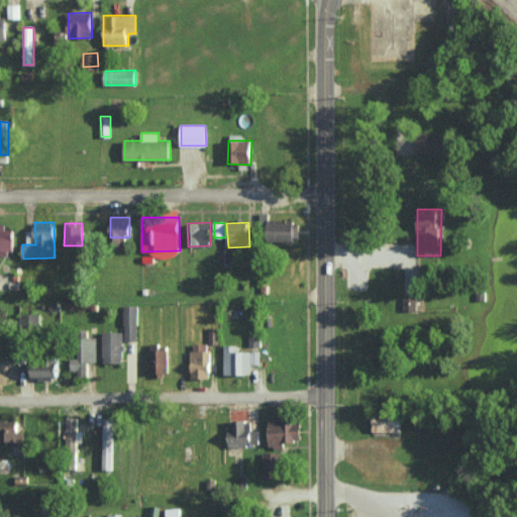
[(13,230),(5,229),(5,226),(0,226),(0,250),(1,251),(1,256),(12,256),(13,230)]
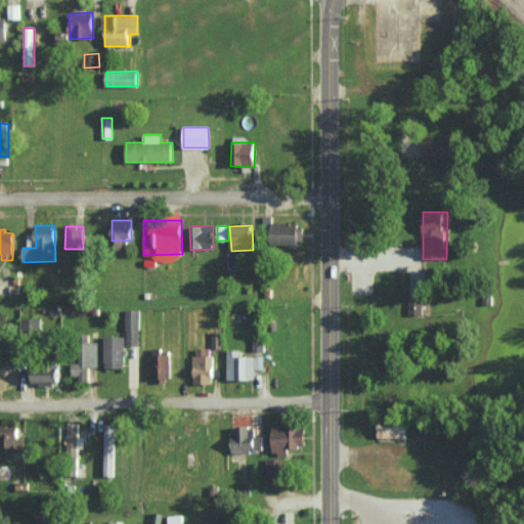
[(423,315),(423,299),(409,299),(408,314),(423,315)]
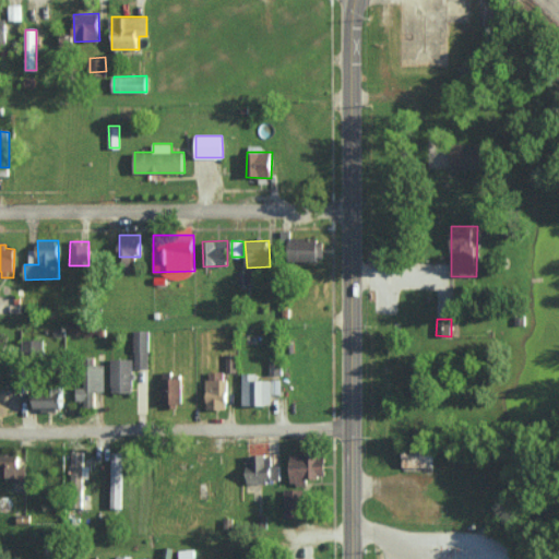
[(134,368),(150,368),(150,331),(134,331),(134,368)]
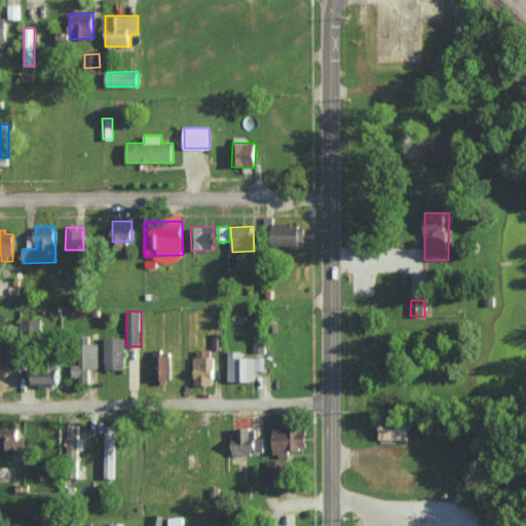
[(40,321),(23,320),(23,332),(40,332),(40,321)]
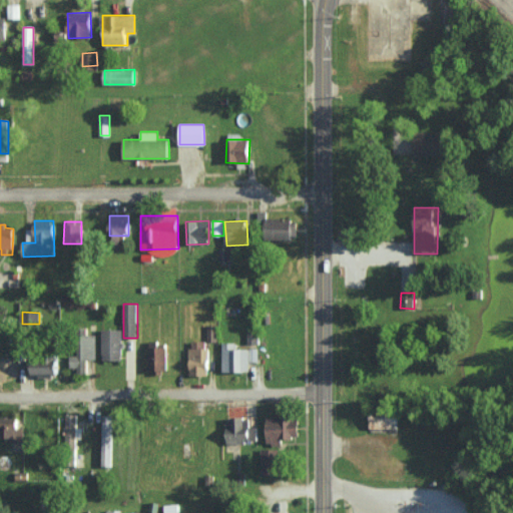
[(216,325),(207,325),(207,342),(217,341),(216,325)]
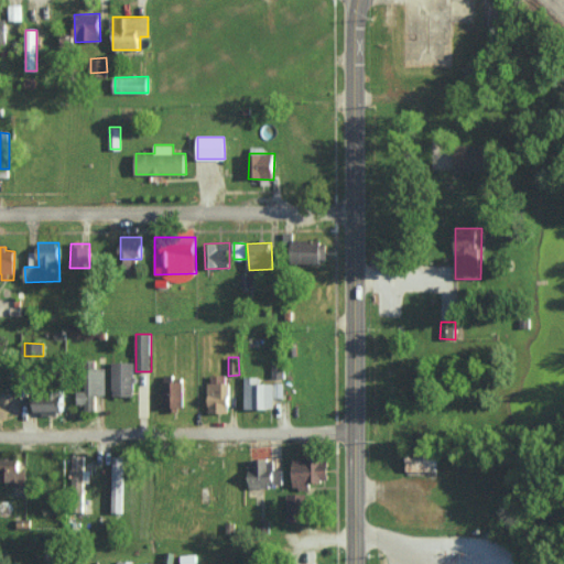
[(134,362),(112,361),(112,396),(134,397),(134,362)]
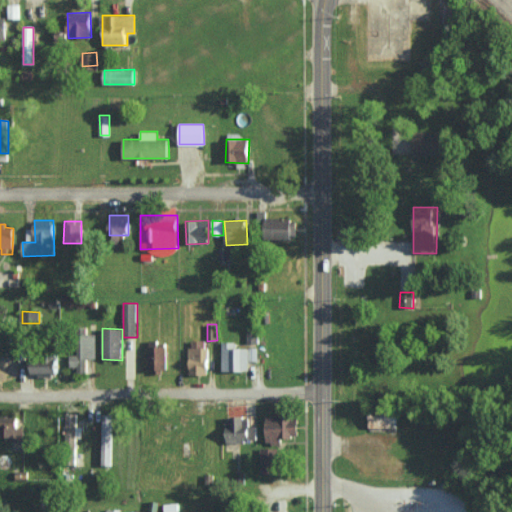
[(70,367),(78,367),(78,373),(87,373),(88,358),(95,359),(96,335),(75,335),(75,354),(71,354),(70,367)]
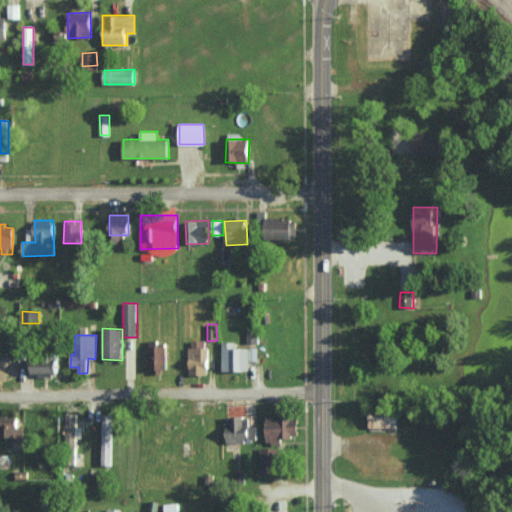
[(209,375),(208,340),(189,341),(190,375),(209,375)]
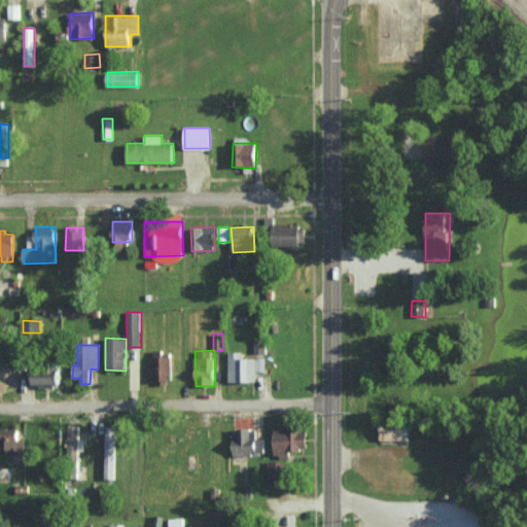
[(230,382),(256,382),(256,372),(265,372),(265,358),(243,358),(242,352),(229,352),(230,382)]
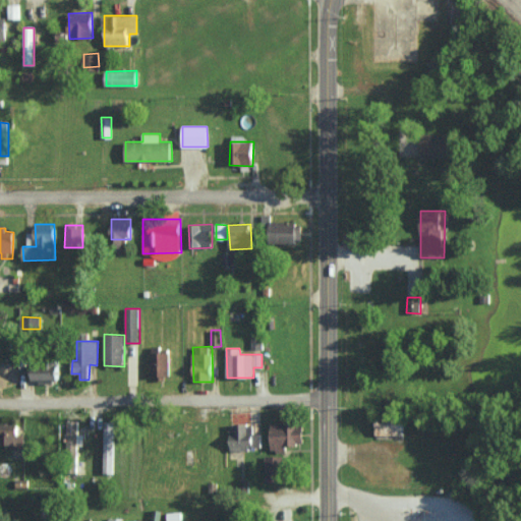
[(151,350),(151,377),(169,378),(170,350),(151,350)]
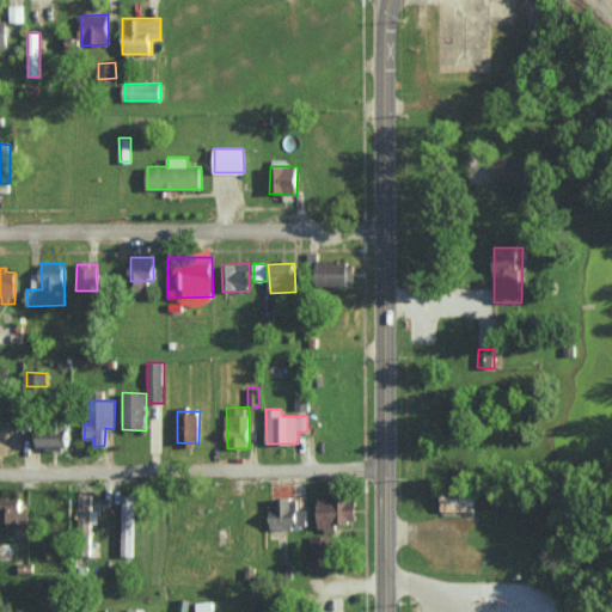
[(69,448),(71,430),(40,429),(40,447),(69,448)]
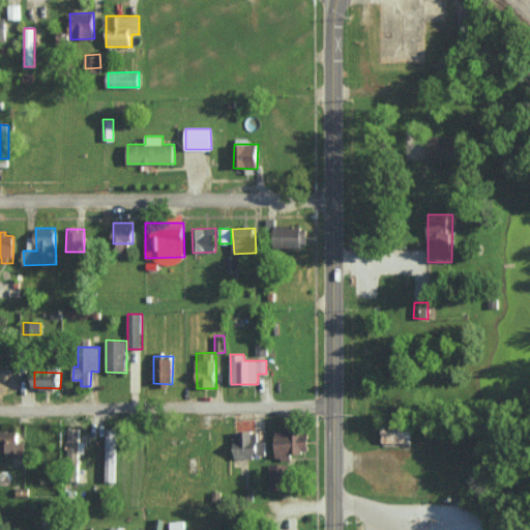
[(383,442),(410,442),(411,423),(384,423),(383,442)]
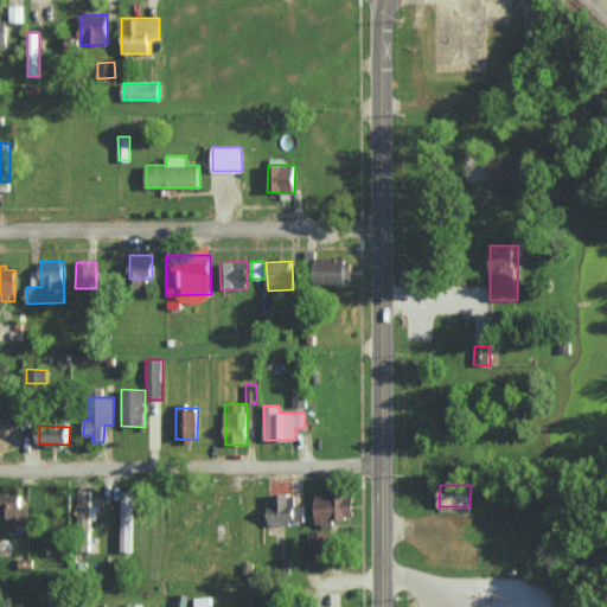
[(121,551),(133,551),(134,491),(122,491),(121,551)]
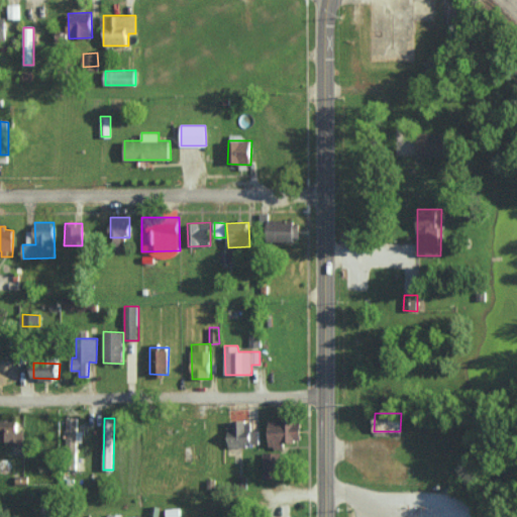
[(269,443),(301,444),(301,419),(270,419),(269,443)]
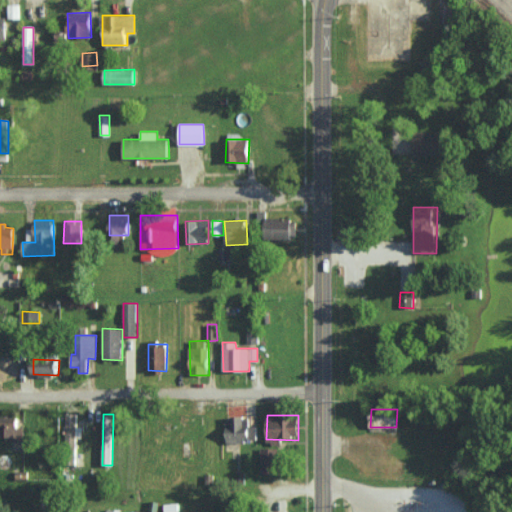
[(24,427),(18,427),(18,417),(0,416),(0,437),(24,438),(24,427)]
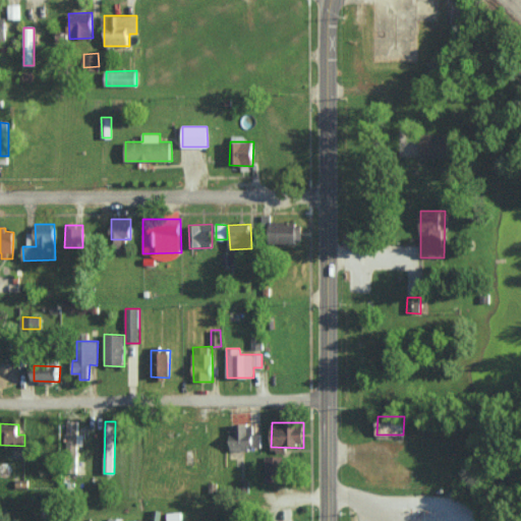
[(230,425),(231,450),(261,449),(261,433),(252,433),(252,424),(230,425)]
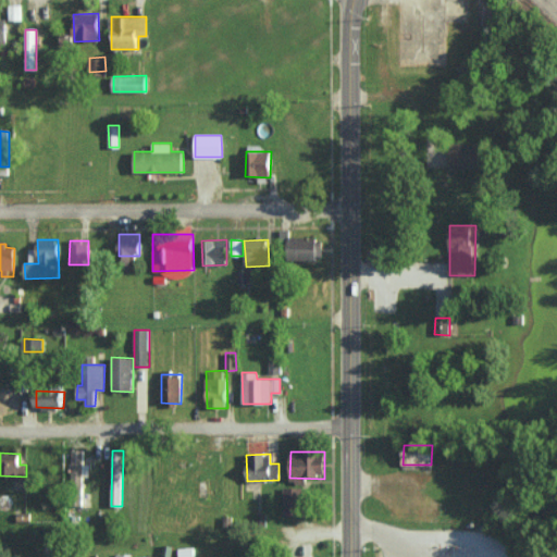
[(284,516),(308,516),(307,486),(283,487),(284,516)]
